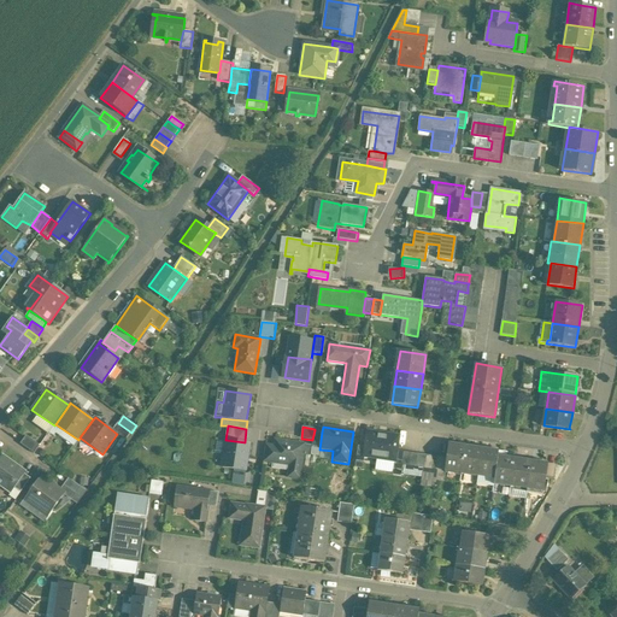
[(322,432),(315,430),(312,440),(311,456),(318,457),(319,450),(322,432)]
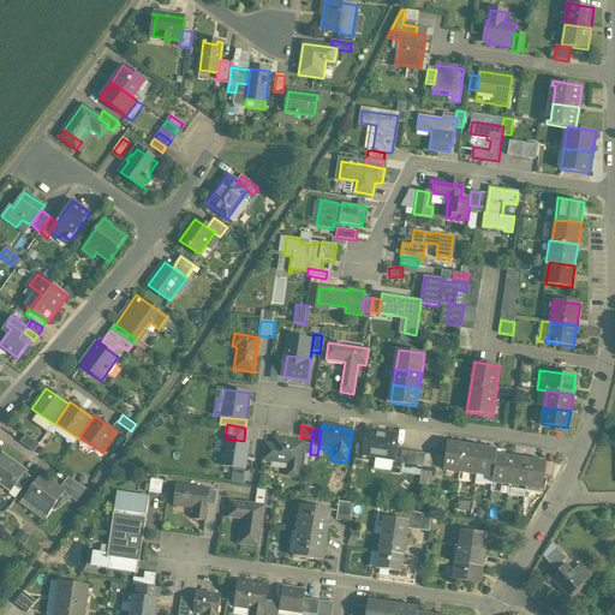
[(398,435),(366,430),(364,446),(363,455),(393,460),(394,460),(395,449),(398,435)]
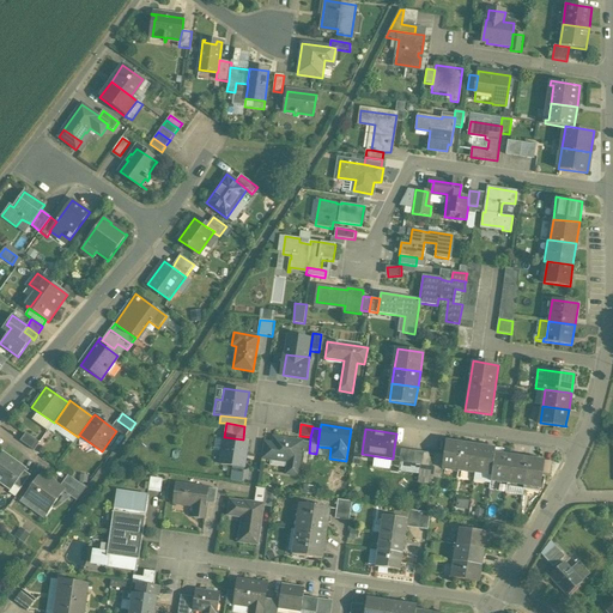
[(40,443),(26,434),(20,441),(34,450),(40,443)]
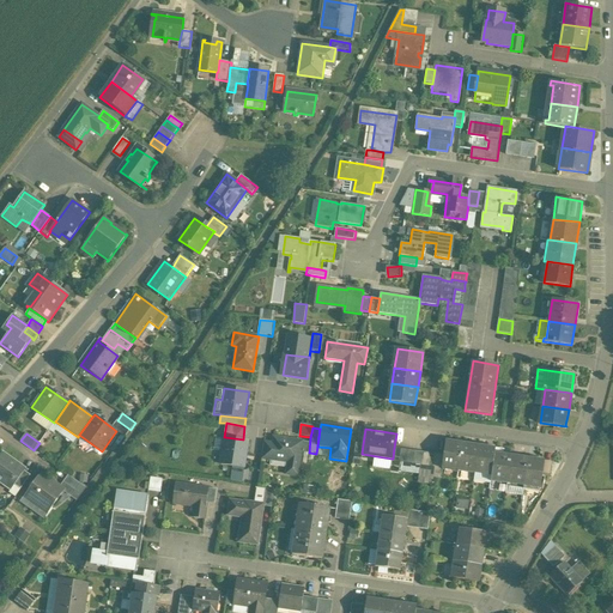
[(243,439),(224,437),(220,465),(244,468),(249,441),(243,439)]
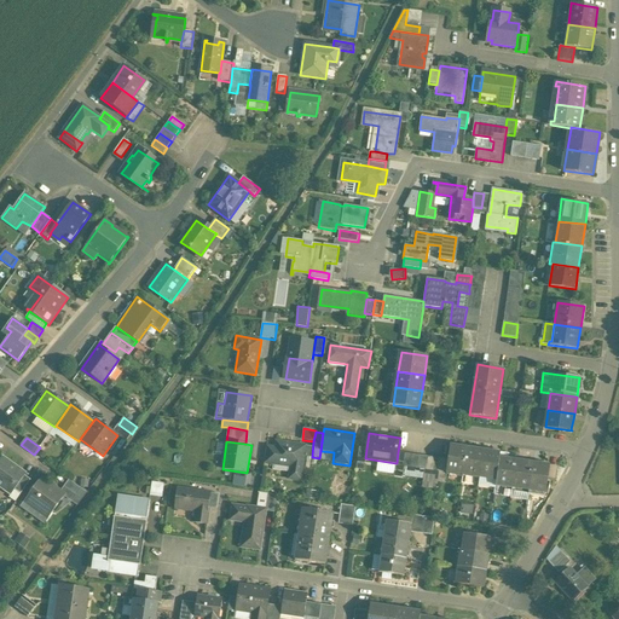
[(306,446),(276,441),(275,447),(276,449),(273,464),(290,467),(289,479),(301,481),(306,446)]
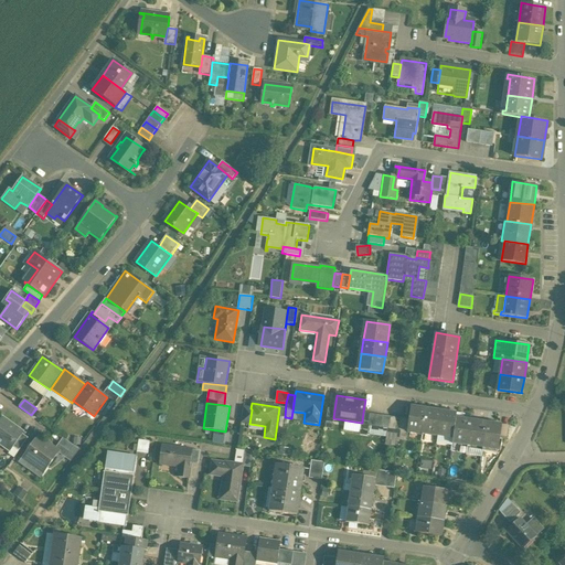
[(426,408),(411,406),(407,433),(423,435),(426,408)]
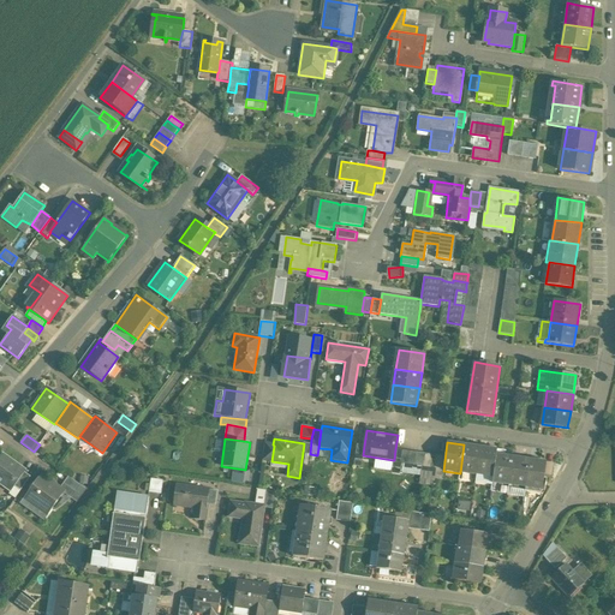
[(273,445),(266,443),(263,460),(272,461),(274,446),(273,445)]
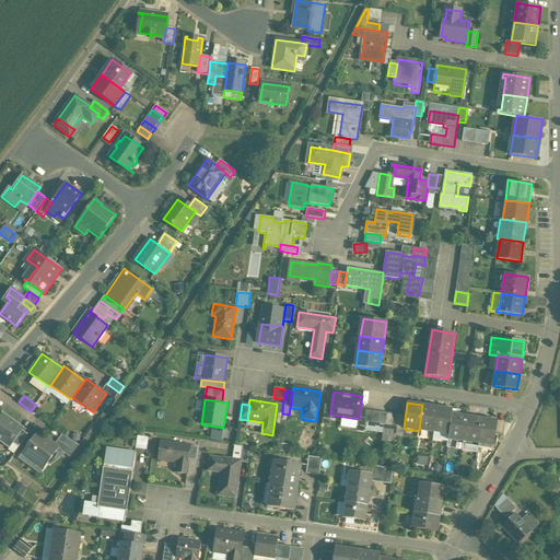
[(331,406),(325,405),(323,424),(329,426),(330,415),(331,406)]
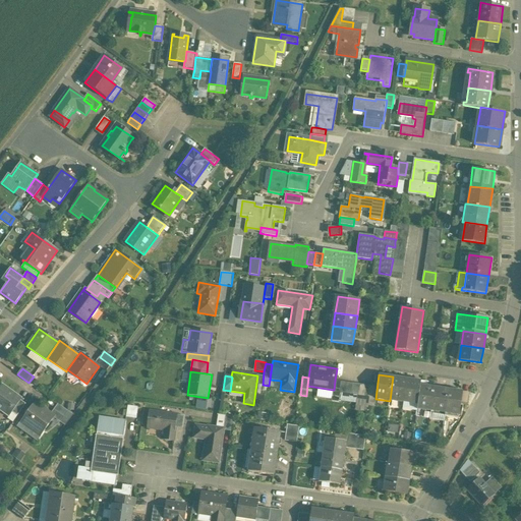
[(407,379),(393,377),(390,401),(403,403),(404,403),(407,379)]
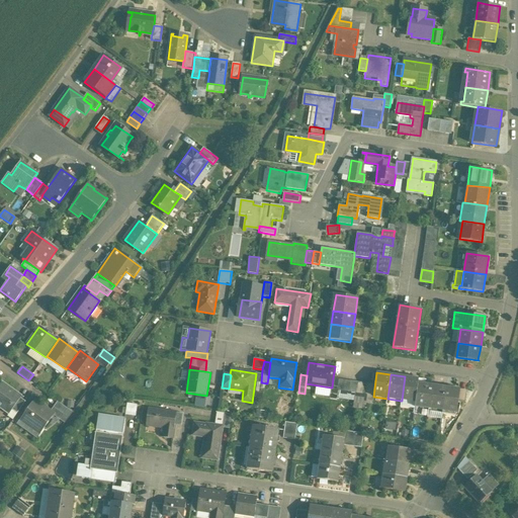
[(419,378),(405,376),(402,401),(415,403),(418,383),(419,378)]
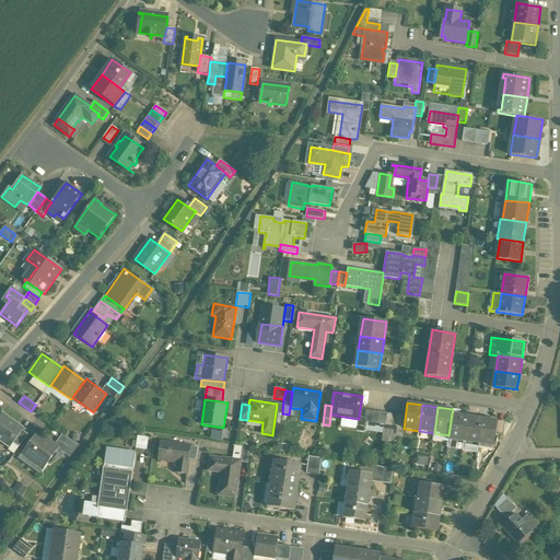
[(366,410),(360,409),(359,419),(358,419),(358,422),(364,423),(366,410)]
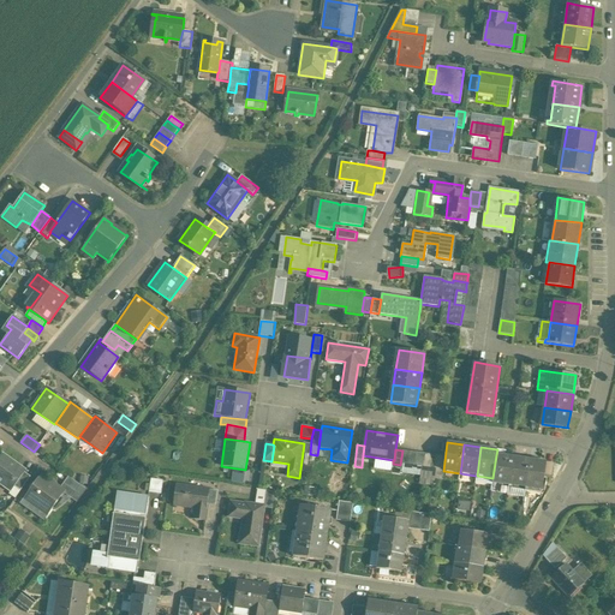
[(513,458),(496,455),(493,478),(493,483),(508,485),(513,458)]
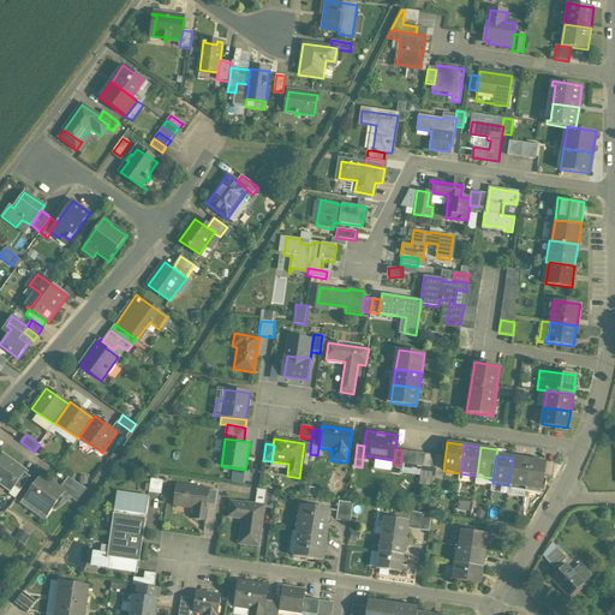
[(17,466),(4,457),(0,461),(0,482),(0,483),(1,482),(10,488),(12,485),(22,471),(23,470),(22,470),(19,472),(15,469),(17,466)]
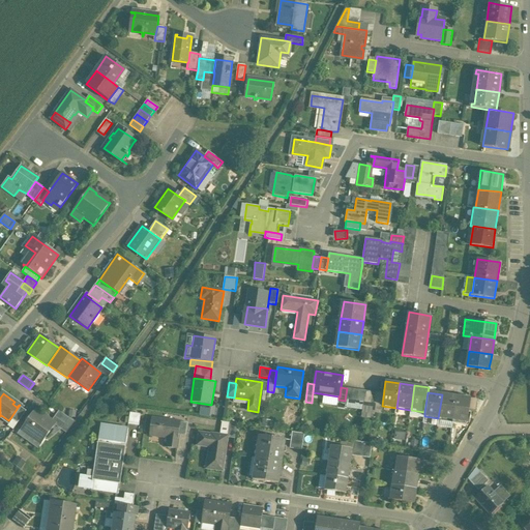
[(457,396),(442,394),(438,418),(452,420),(457,396)]
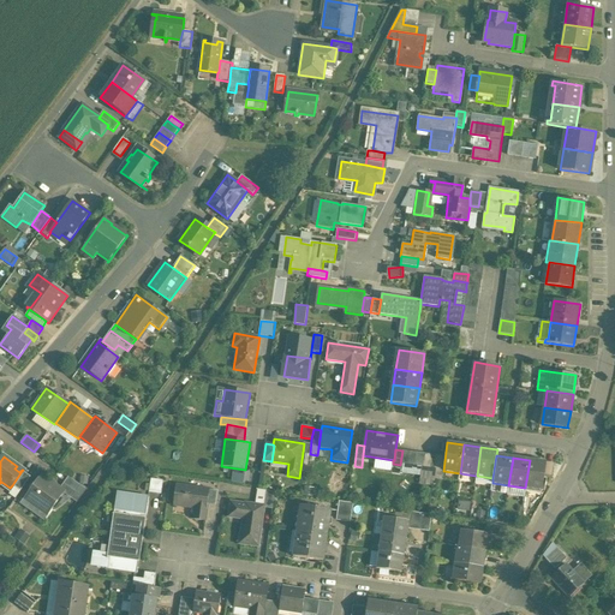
[(547,463),(530,460),(525,488),(542,490),(547,463)]
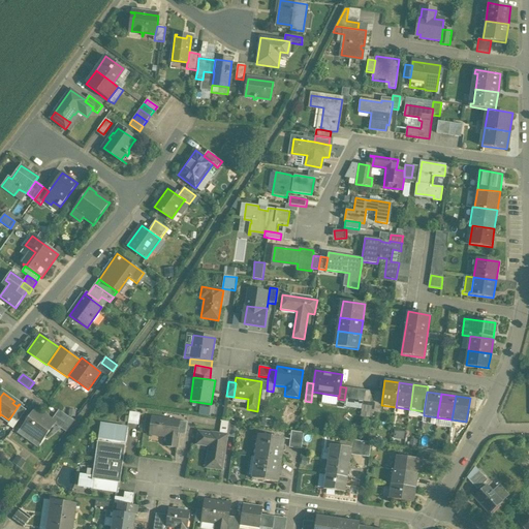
[(19,405),(10,417),(18,423),(26,410),(19,405)]
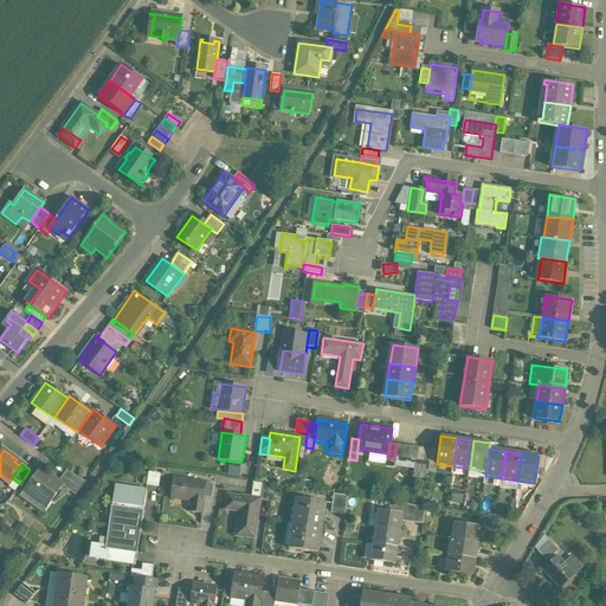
[(40,468),(24,491),(47,508),(63,487),(63,485),(58,482),(49,476),(50,475),(40,468)]
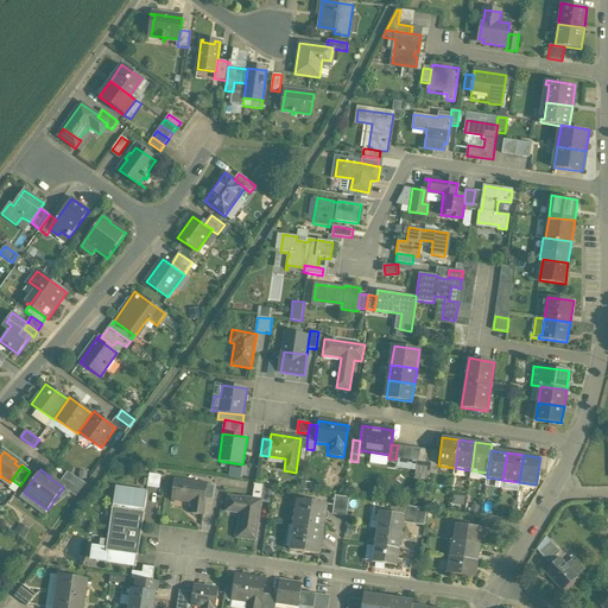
[(80,480),(68,472),(63,479),(75,487),(80,480)]
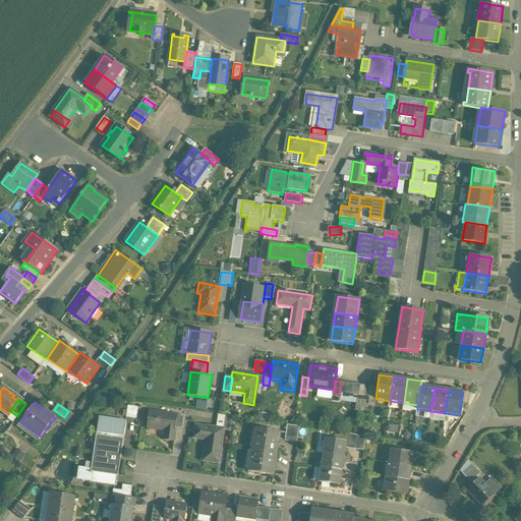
[(137,418),(138,408),(128,406),(126,416),(137,418)]
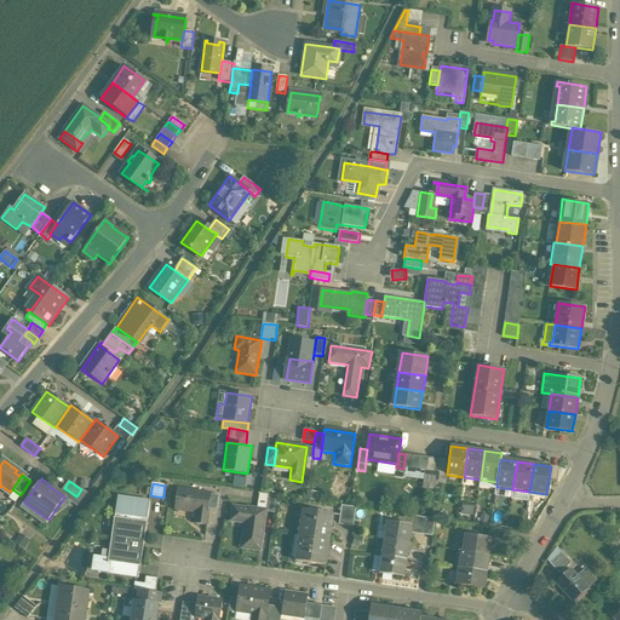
[(76,497),(64,488),(59,493),(64,497),(64,498),(72,503),(76,497)]
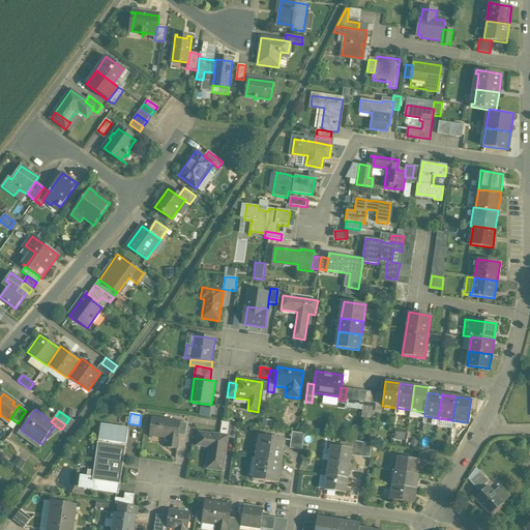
[(181,422),(151,418),(149,435),(168,438),(167,448),(177,449),(179,435),(181,422)]
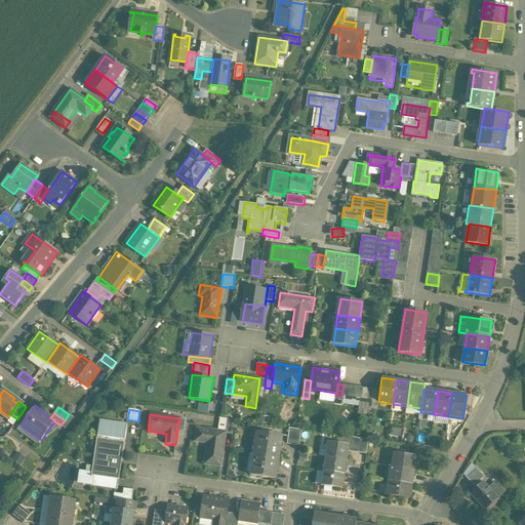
[(186,419),(179,418),(177,431),(185,432),(186,419)]
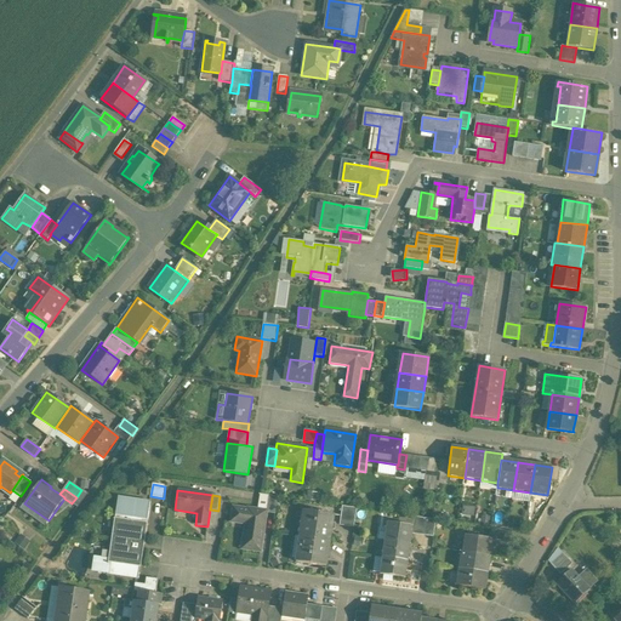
[(267,512),(269,496),(261,495),(258,511),(267,512)]
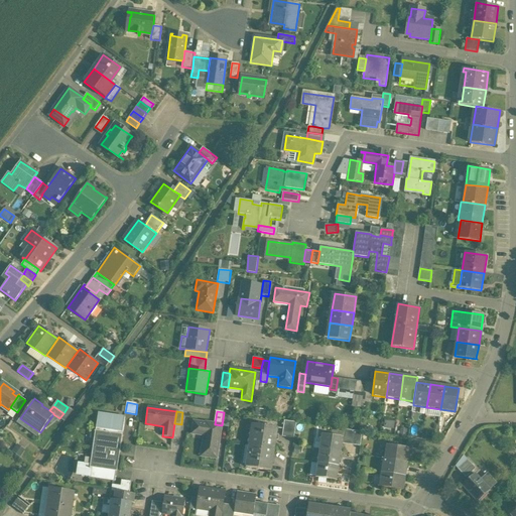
[(224,412),(222,425),(222,426),(228,427),(231,413),(224,412)]
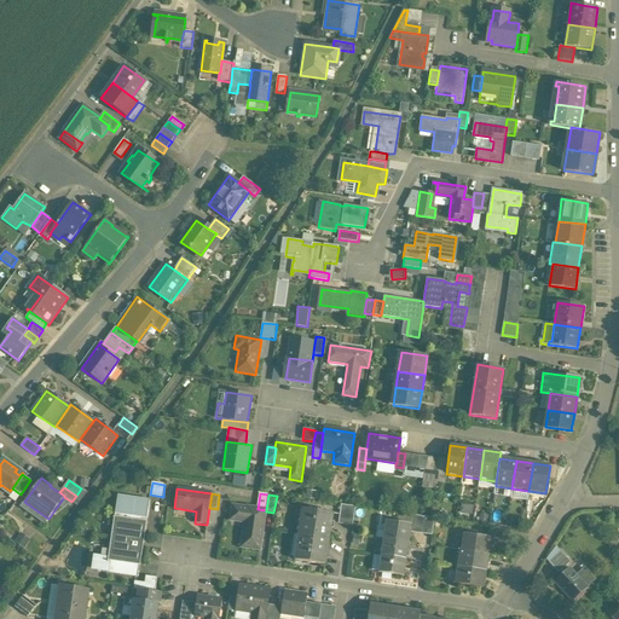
[(128,499),(119,498),(119,496),(117,496),(114,518),(146,521),(150,501),(128,497),(128,499)]
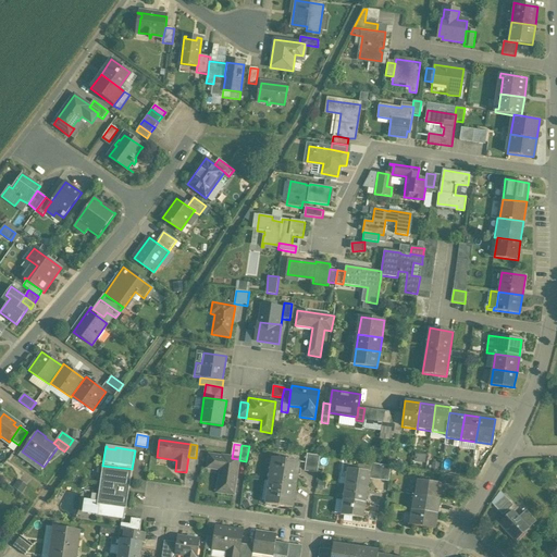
[(232,458),(223,457),(209,455),(208,467),(220,468),(217,493),(235,495),(239,460),(239,459),(232,458)]
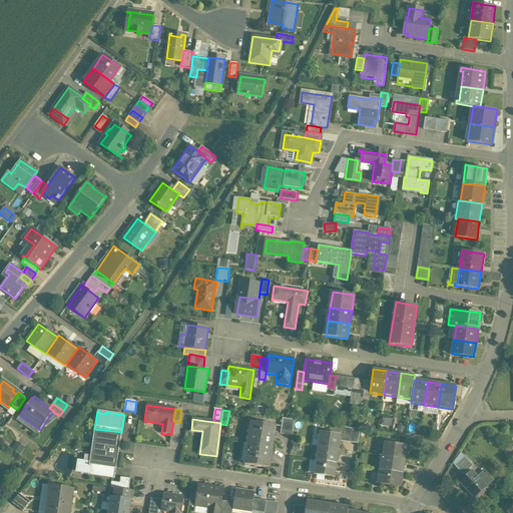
[(295,420),(283,419),(281,432),(293,434),(295,420)]
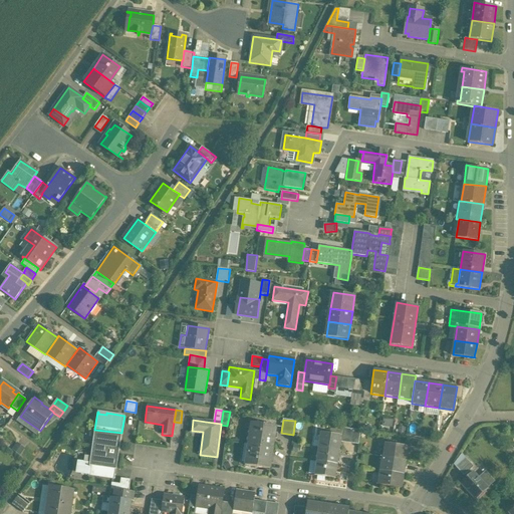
[(276,427),(251,423),(248,445),(273,448),(276,427)]
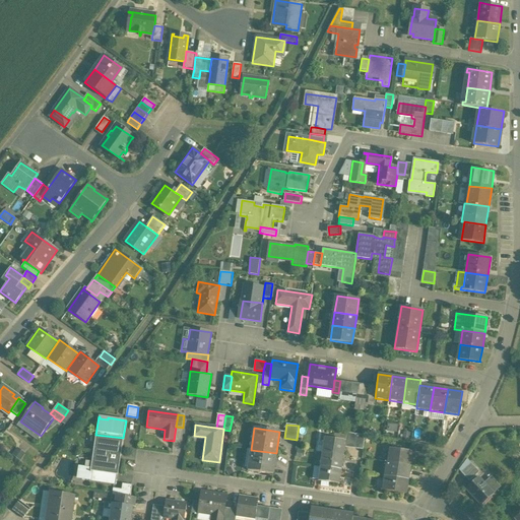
[(355,435),(349,434),(347,445),(354,446),(355,435)]
